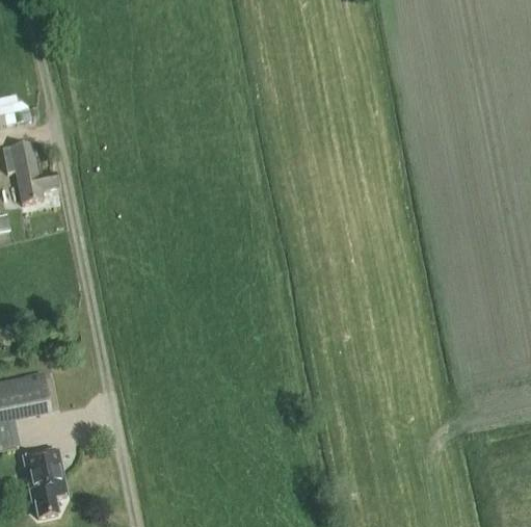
[(15,110),(17,122),(25,121),(23,109),(15,110)]
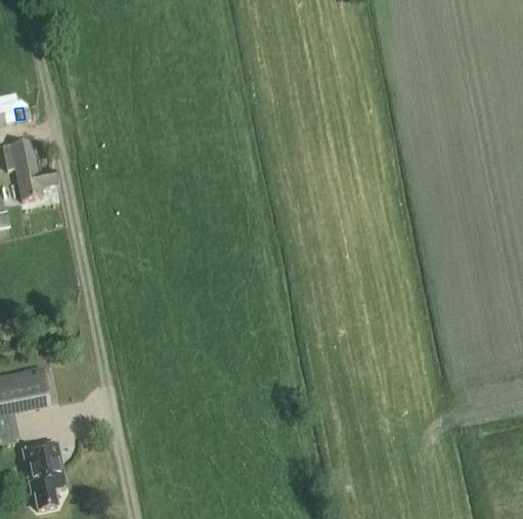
[(42,186),(58,183),(55,168),(40,171),(34,138),(11,142),(12,143),(2,145),(7,169),(15,168),(22,199),(44,195),(42,186)]
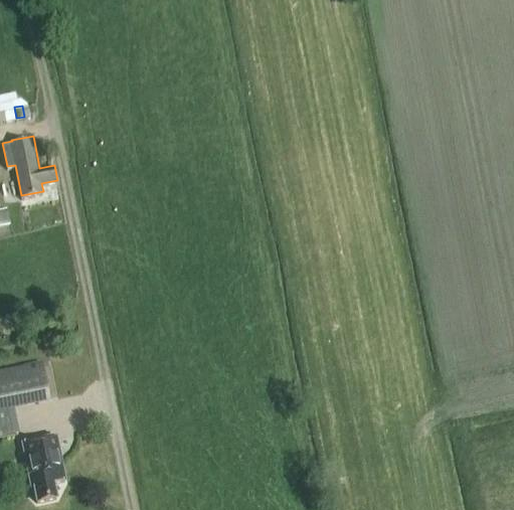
[(0,222),(9,221),(6,207),(0,207),(0,222)]
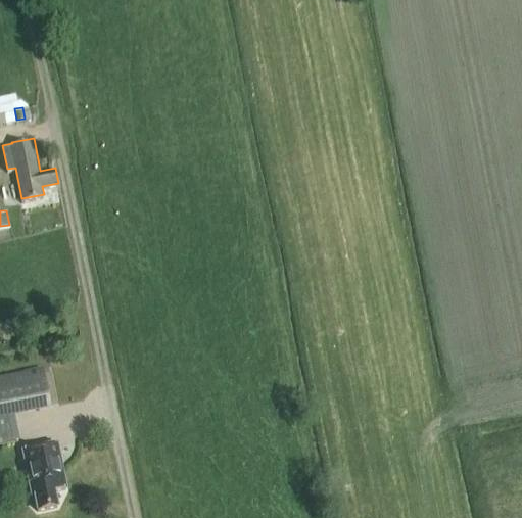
[(43,366),(0,374),(0,414),(50,405),(43,366)]
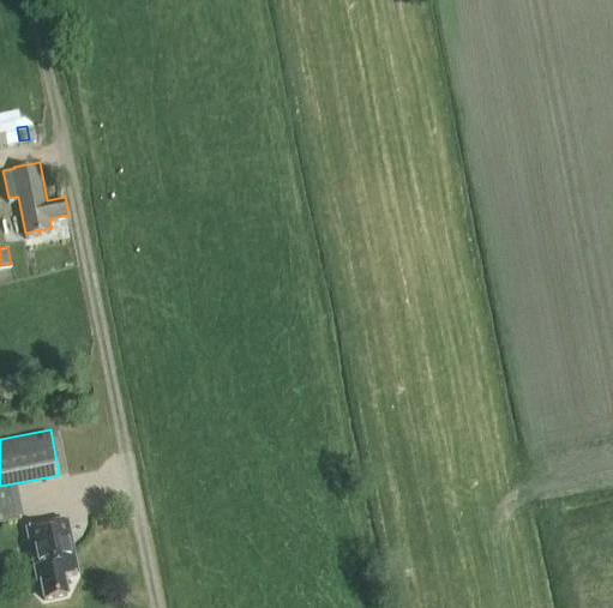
[(64,572),(78,570),(67,517),(28,525),(38,578),(41,577),(44,595),(68,591),(64,572)]
